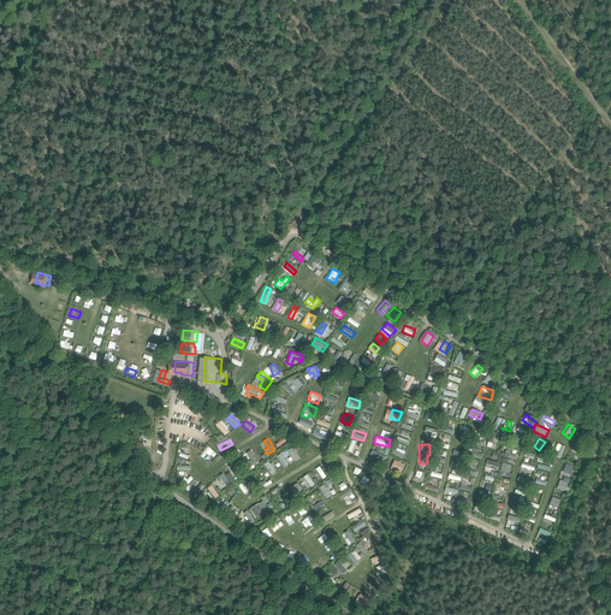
[(206,445),(201,456),(203,459),(206,454),(209,455),(213,449),(206,445)]
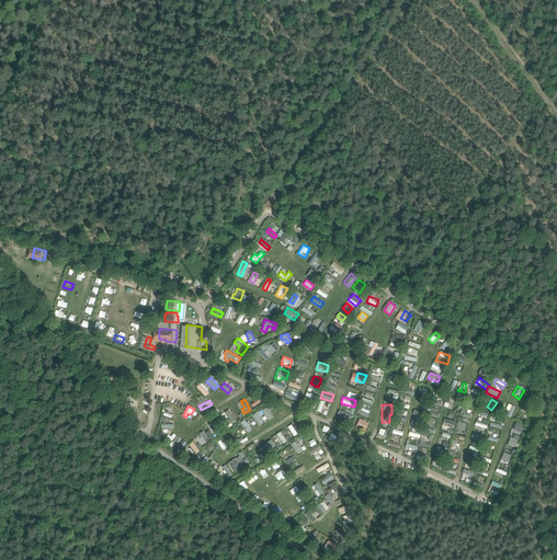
[(268,408),(263,410),(269,419),(273,416),(268,408)]
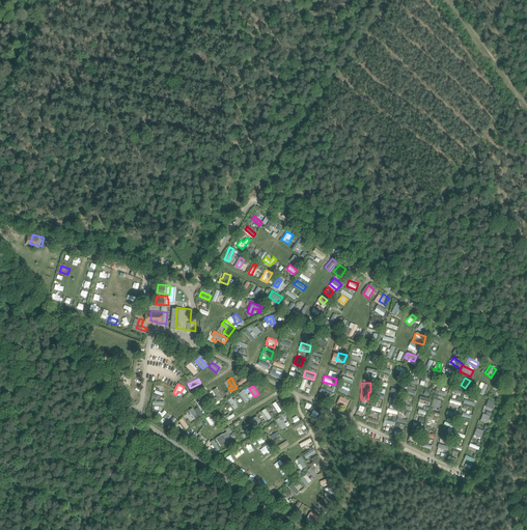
[(341,386),(339,392),(345,394),(348,388),(341,386)]
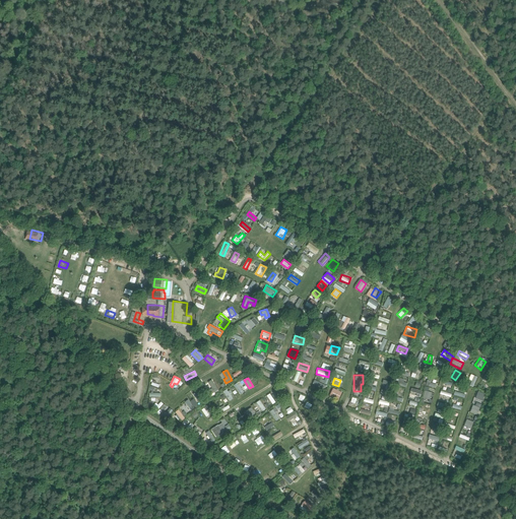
[(396,378),(396,386),(405,386),(405,378),(396,378)]
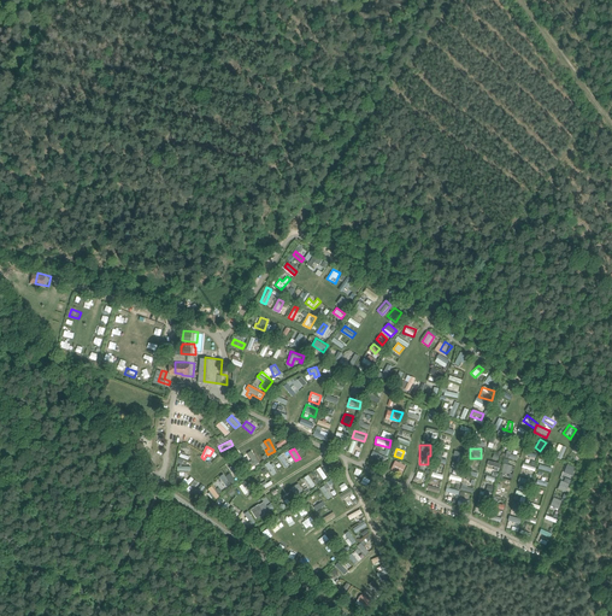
[(247,452),(253,463),(258,461),(252,450),(247,452)]
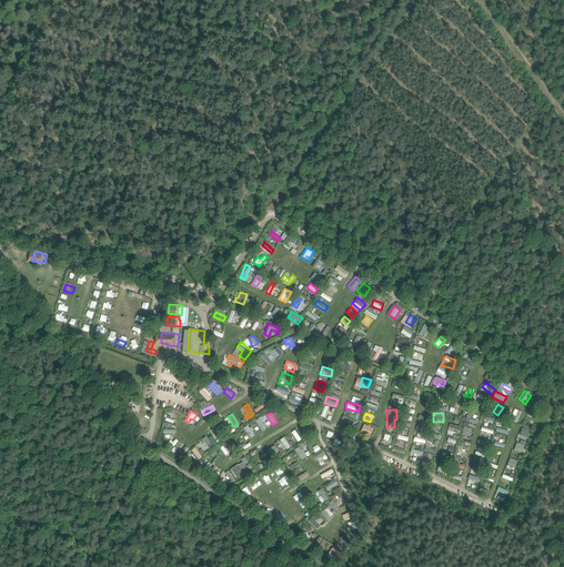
[(415,429),(424,431),(426,416),(418,414),(415,429)]
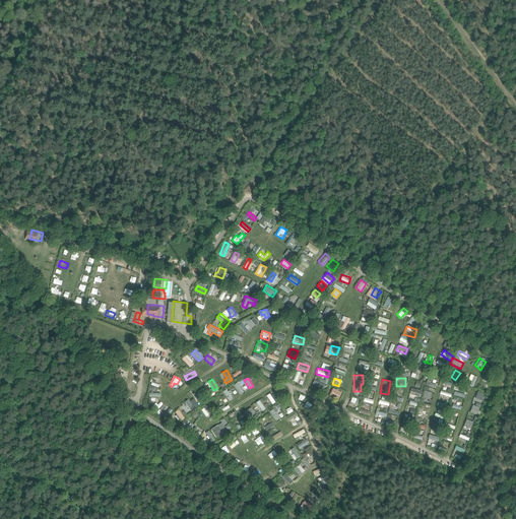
[(237,385),(240,391),(245,388),(241,382),(237,385)]
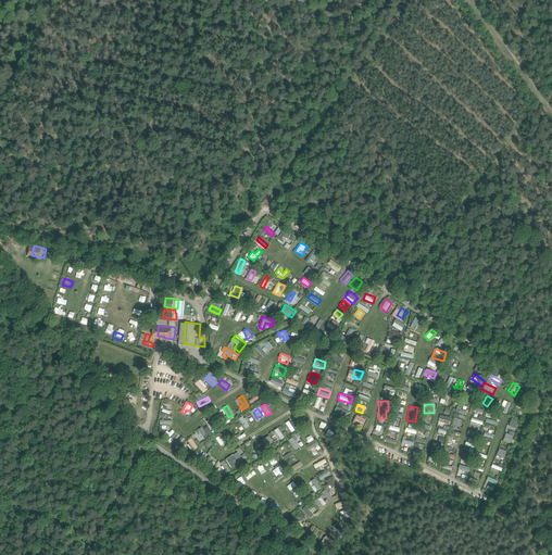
[(455,417),(452,417),(452,425),(463,425),(464,411),(455,410),(455,417)]
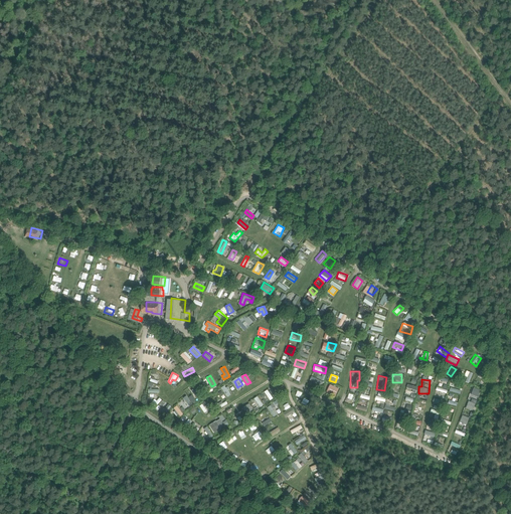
[(340,395),(343,388),(334,383),(331,390),(340,395)]
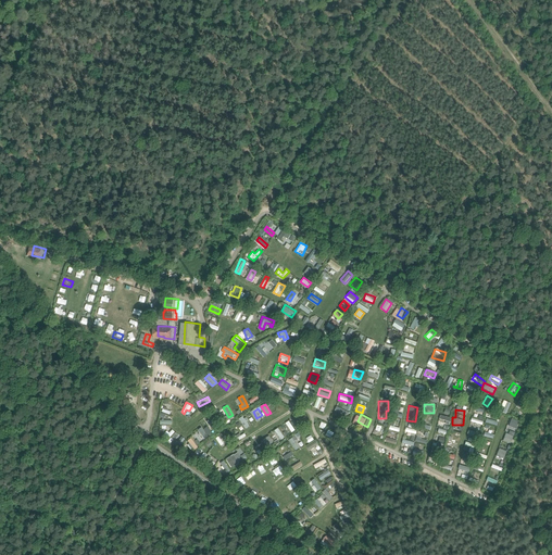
[(437,423),(448,425),(450,416),(439,414),(437,423)]
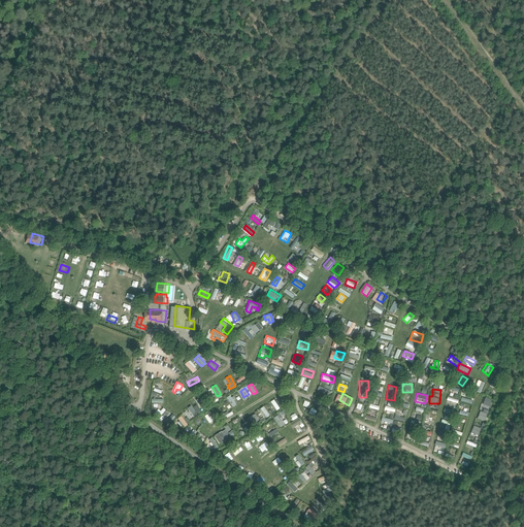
[(194,406),(202,400),(199,396),(192,402),(194,406)]
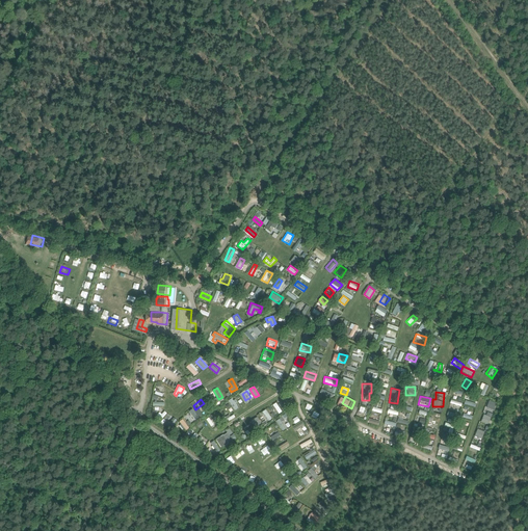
[(272,404),(279,414),(283,410),(276,401),(272,404)]
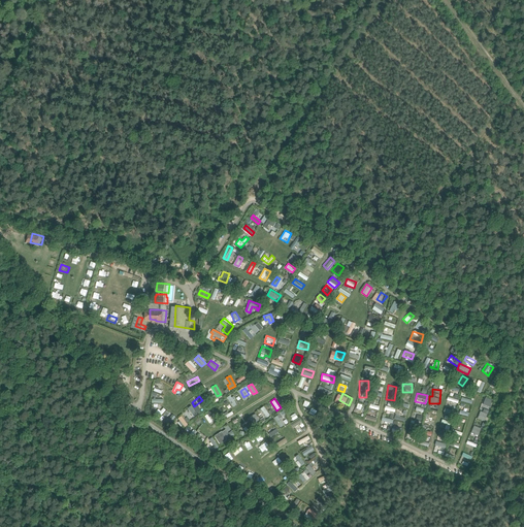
[(260,408),(266,417),(271,414),(265,404),(260,408)]
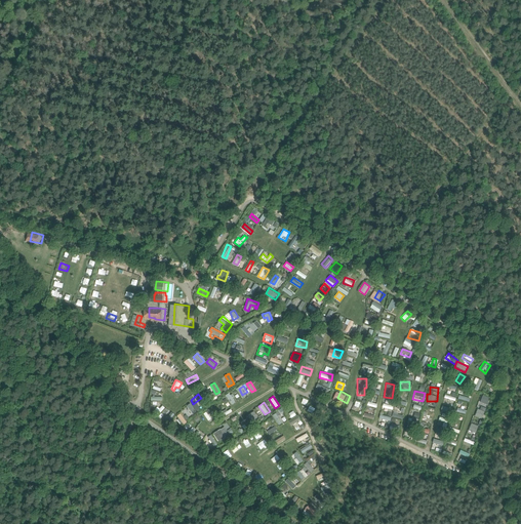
[(189,404),(186,406),(192,413),(195,411),(189,404)]
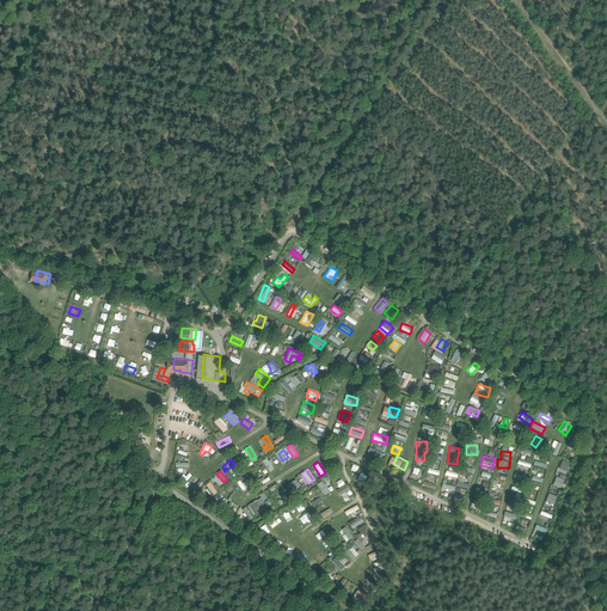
[(246,476),(240,478),(244,487),(250,484),(246,476)]
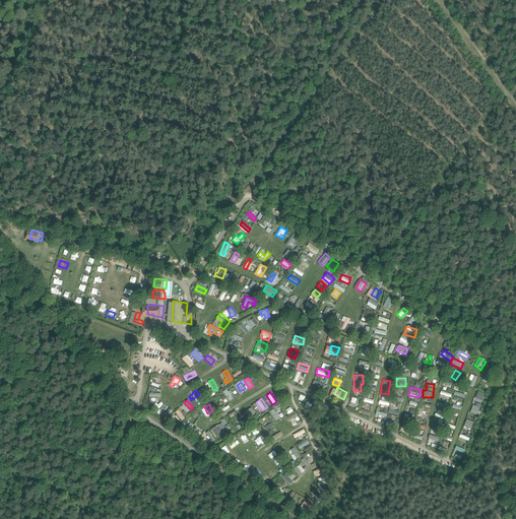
[(241,412),(245,417),(254,411),(251,406),(241,412)]
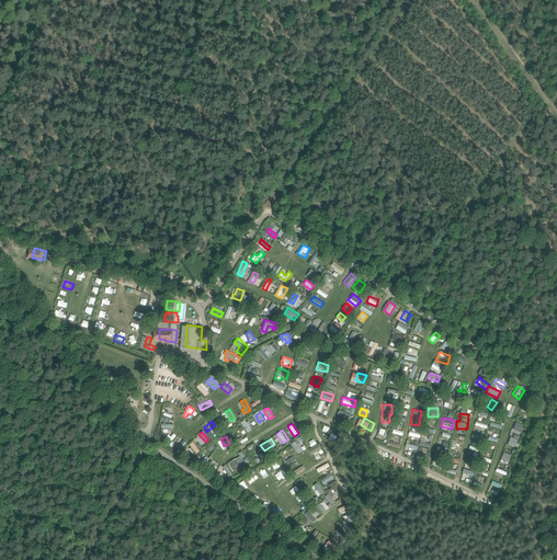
[(180,443),(178,442),(174,446),(180,450),(186,443),(183,440),(180,443)]
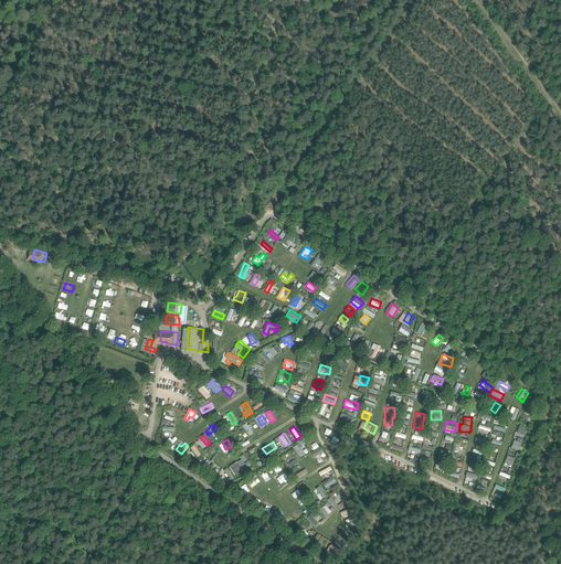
[(299,447),(302,447),(299,443),(294,445),(299,458),(304,456),(299,447)]
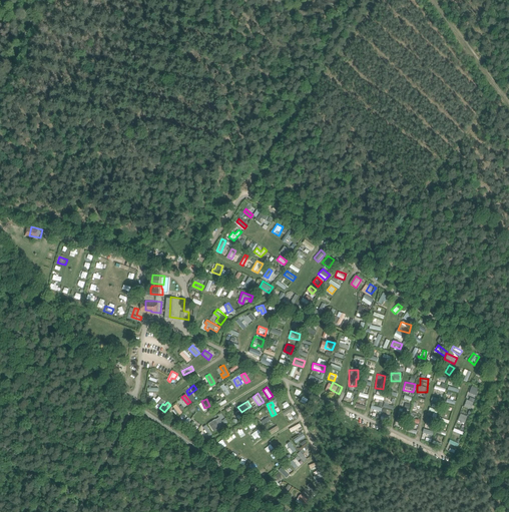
[(262,425),(271,420),(270,417),(260,422),(262,425)]
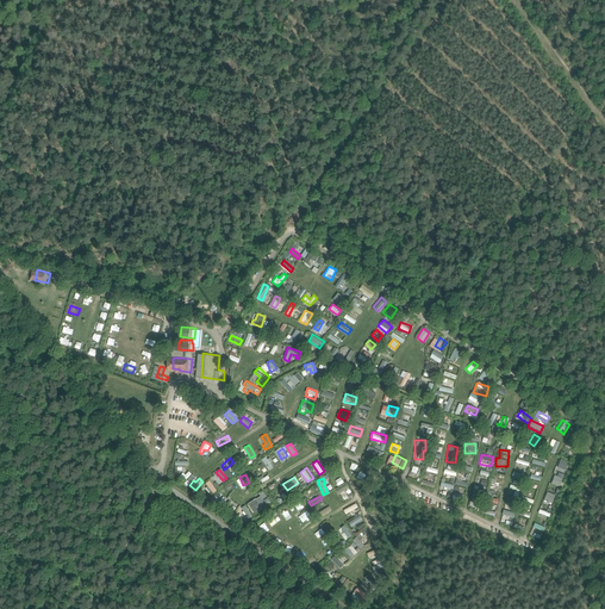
[(256,498),(248,502),(253,514),(261,509),(256,498)]
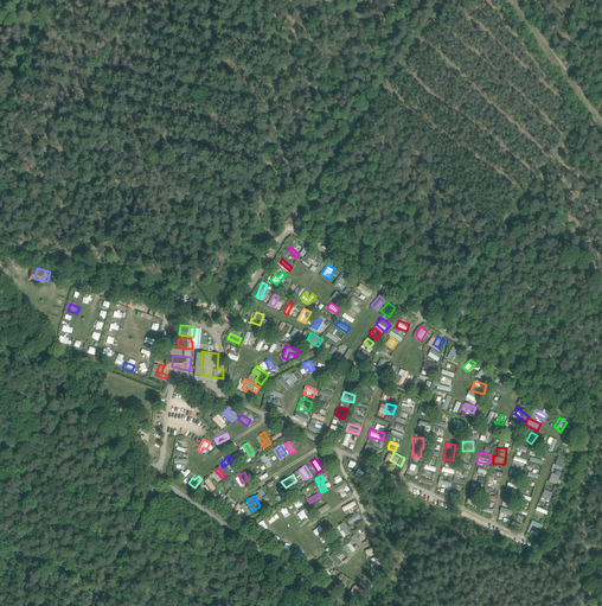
[(245,516),(249,514),(243,503),(239,505),(245,516)]
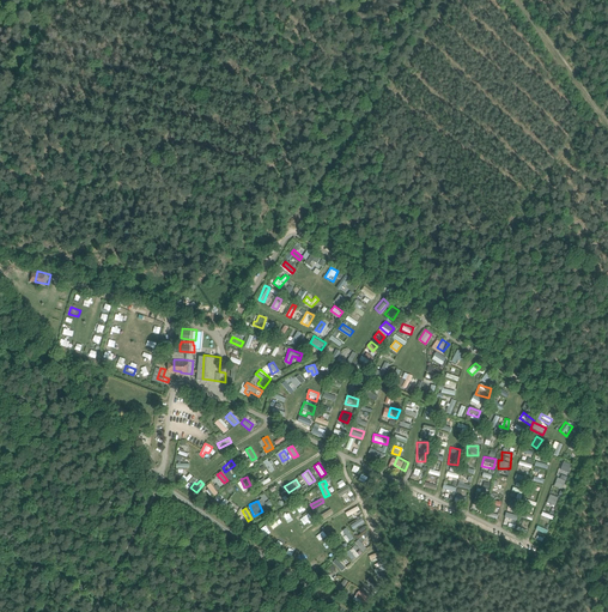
[(541,511),(539,516),(549,521),(552,516),(541,511)]
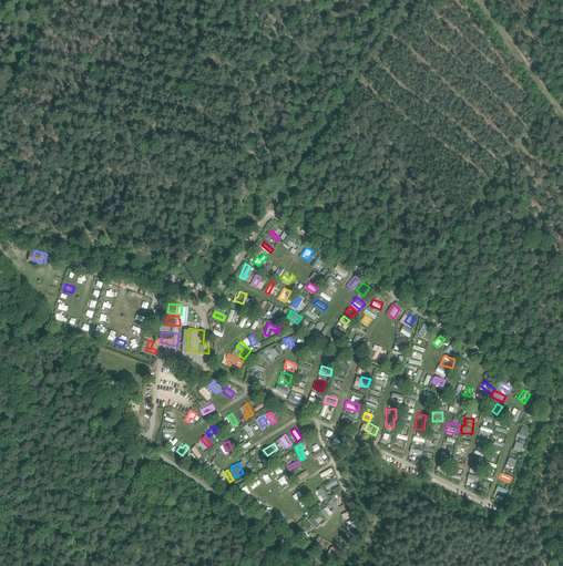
[(335,479),(323,485),(326,491),(338,484),(335,479)]
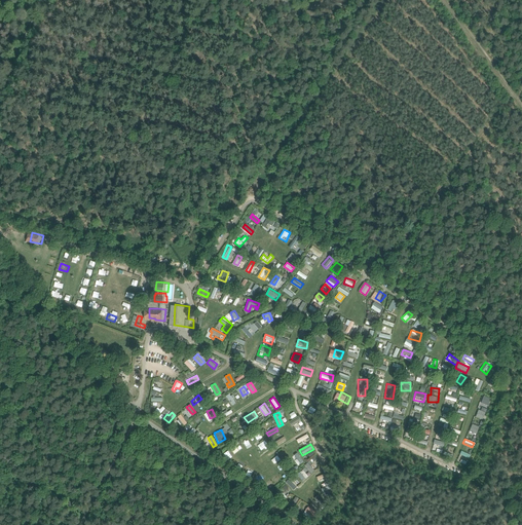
[(294,454),(299,463),(303,461),(297,452),(294,454)]
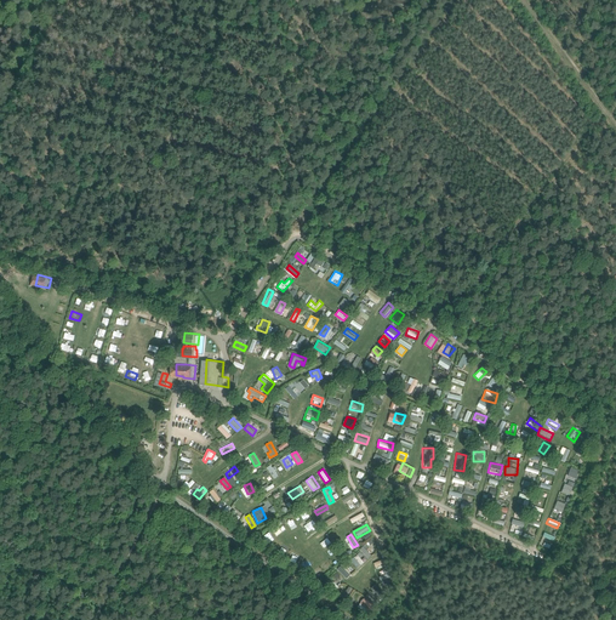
[(372,556),(365,545),(359,549),(368,559),(372,556)]
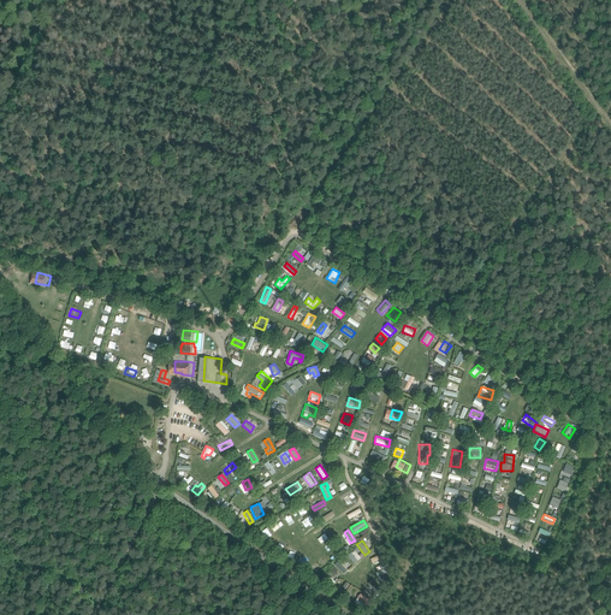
[(336,569),(342,575),(346,571),(340,565),(336,569)]
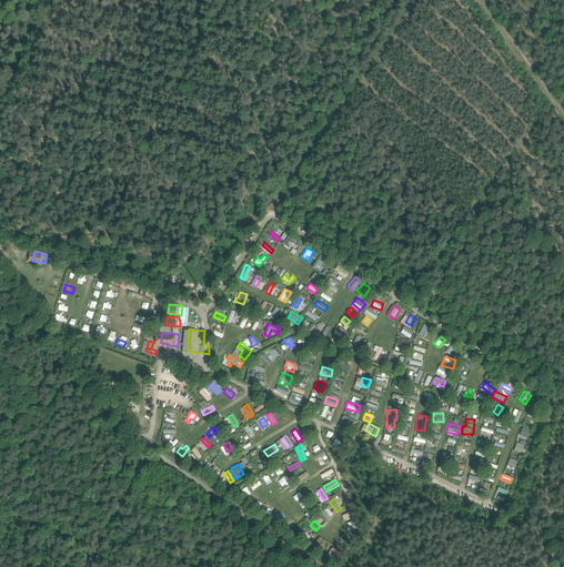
[(342,550),(345,538),(342,537),(341,539),(336,538),(334,548),(342,550)]
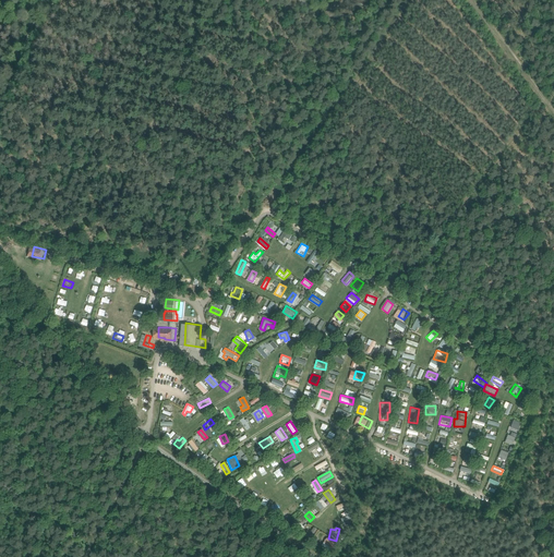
[(326,537),(321,545),(325,549),(332,541),(326,537)]
